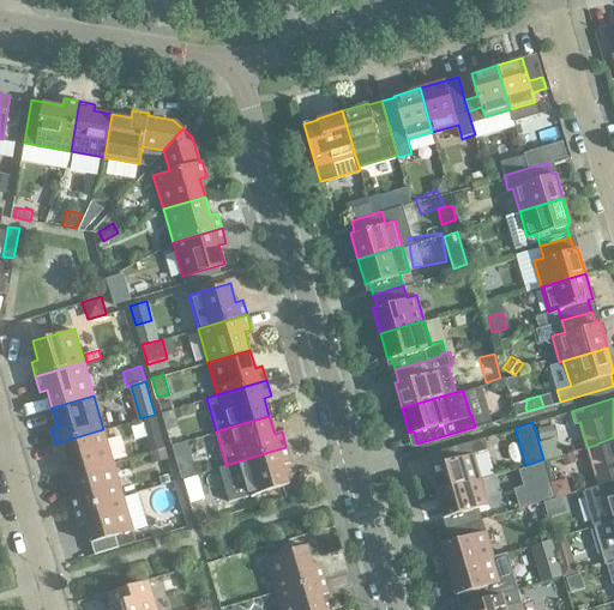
[(537,427),(539,439),(557,435),(554,423),(537,427)]
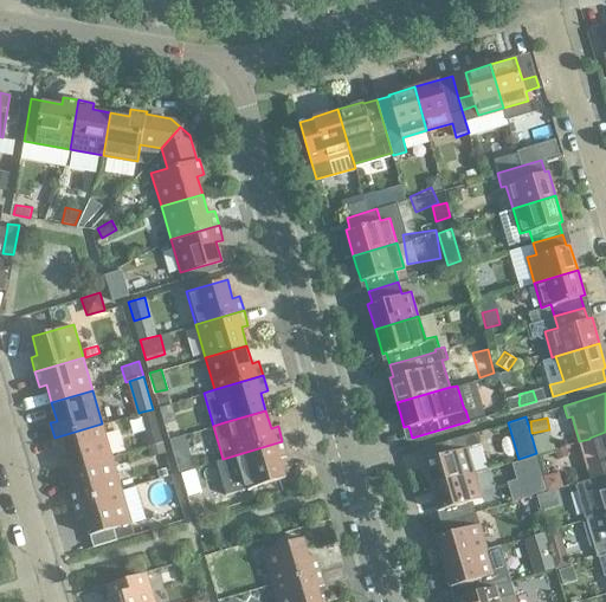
[(65,450),(70,467),(111,455),(102,424),(55,438),(58,452),(65,450)]
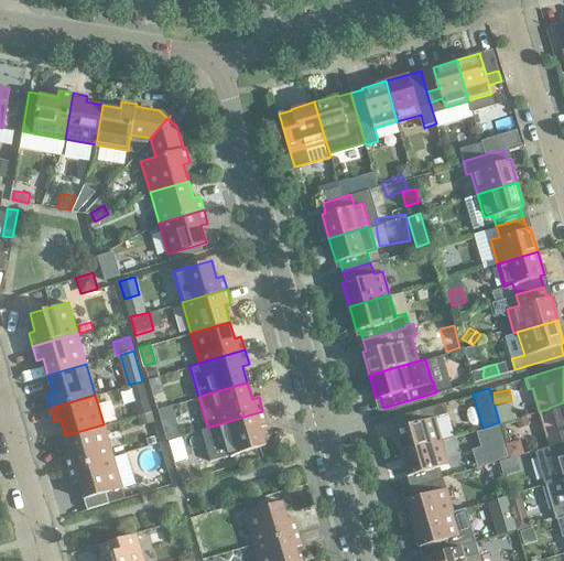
[(133,403),(137,416),(151,411),(147,399),(137,402),(133,403)]
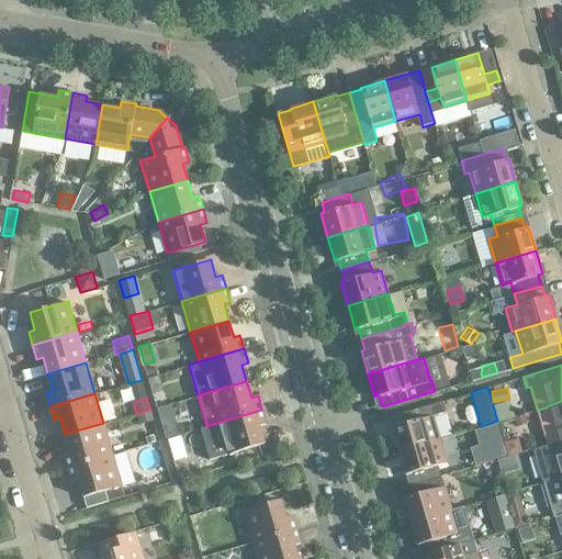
[(392,426),(400,449),(439,438),(433,414),(445,411),(442,400),(393,414),(396,425),(392,426)]
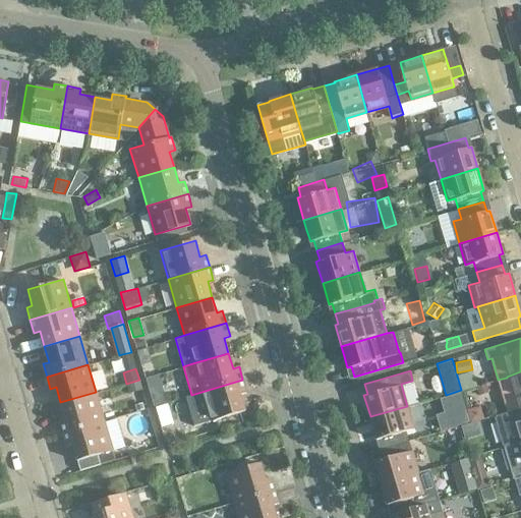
[(520,396),(520,371),(507,377),(507,378),(513,398),(520,396)]
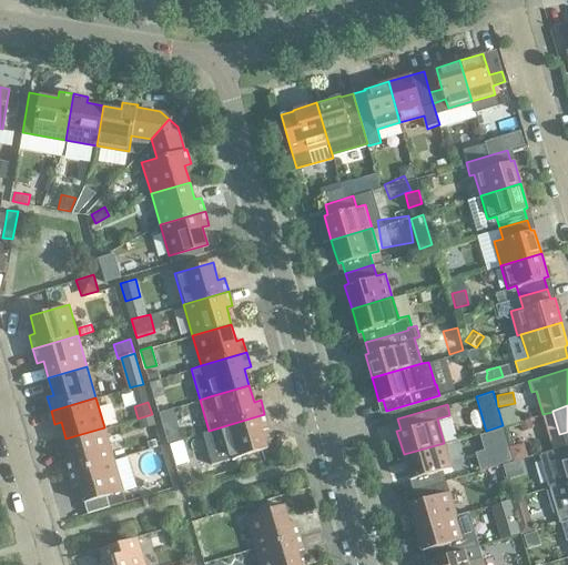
[(162,421),(174,417),(172,409),(160,413),(162,421)]
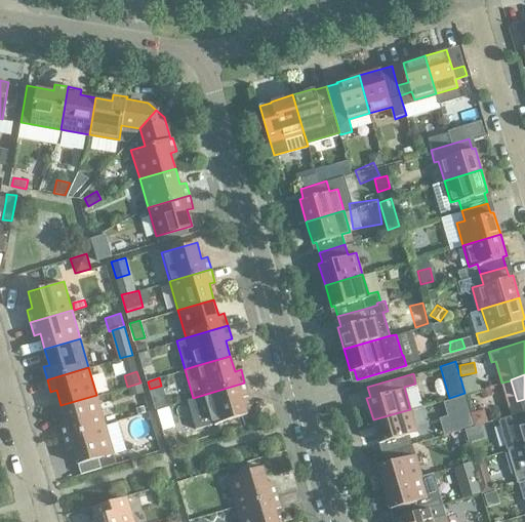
[(140,383),(127,387),(129,395),(143,391),(140,383)]
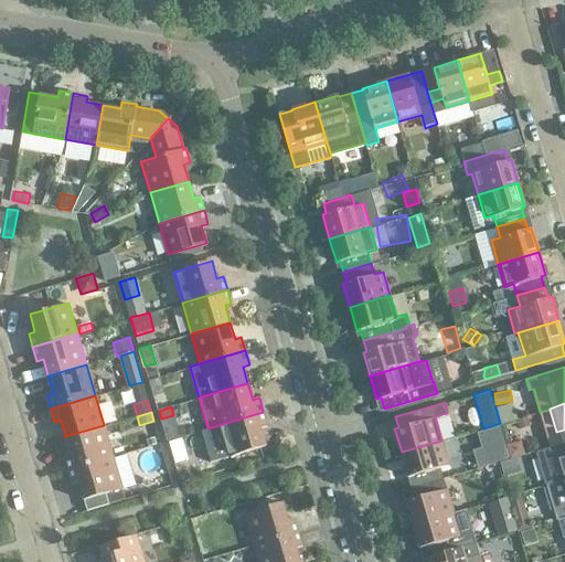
[(267,425),(263,412),(219,425),(227,456),(266,445),(260,427),(267,425)]
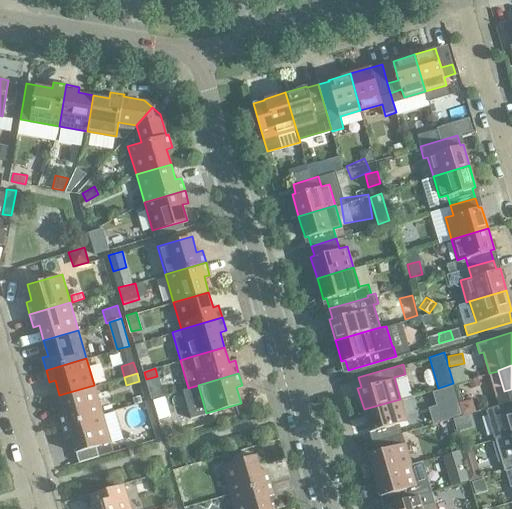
[(480,376),(468,379),(467,379),(470,389),(482,385),(480,376)]
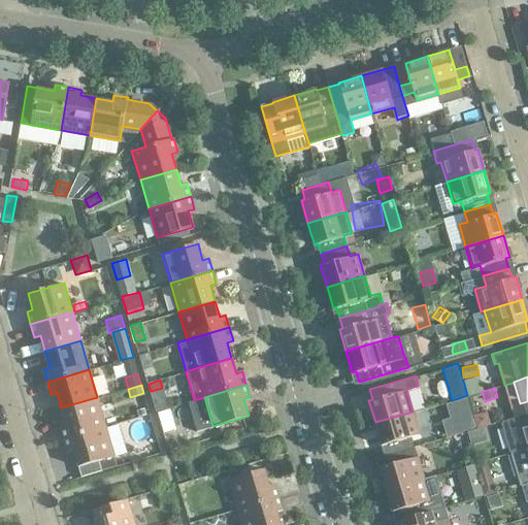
[(166,395),(152,397),(155,411),(169,407),(166,395)]
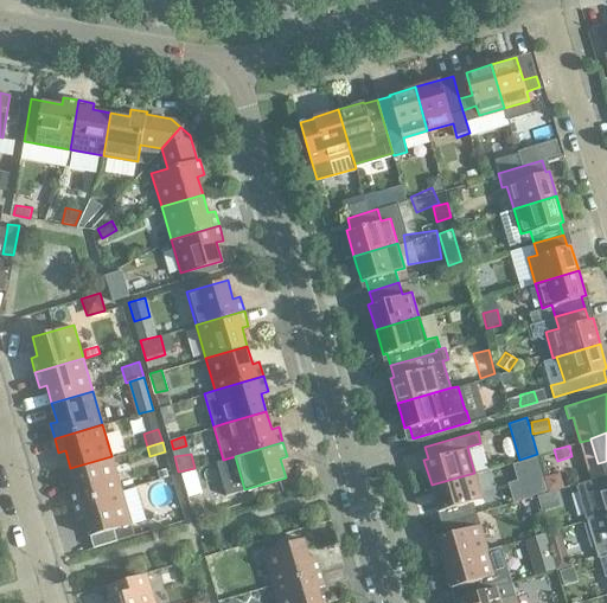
[(69,488),(74,504),(121,489),(112,456),(70,468),(76,487),(69,488)]
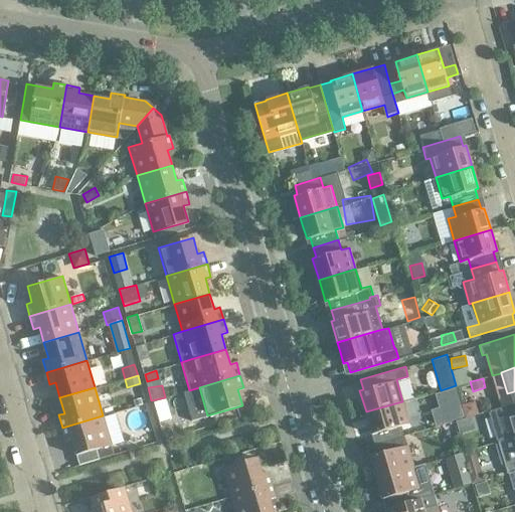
[(133,399),(135,405),(142,402),(140,397),(133,399)]
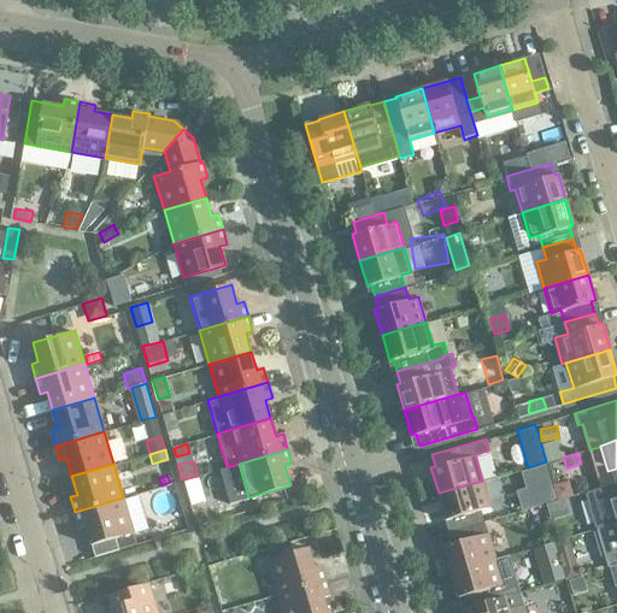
[(450,518),(453,529),(485,520),(481,508),(491,506),(482,481),(439,493),(446,519),(450,518)]
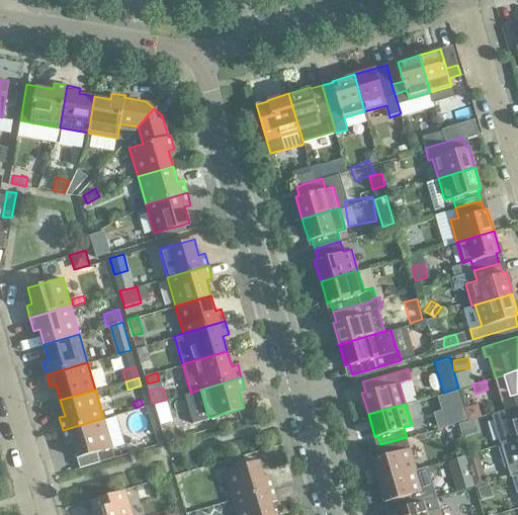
[(481,416),(479,408),(473,404),(464,407),(466,418),(467,419),(481,416)]
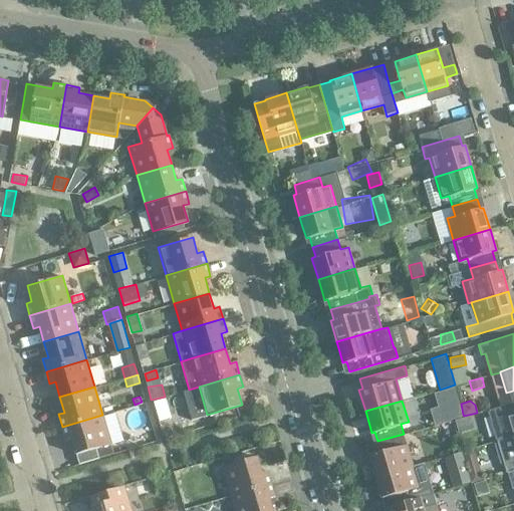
[(513,401),(501,405),(511,436),(513,435),(513,401)]
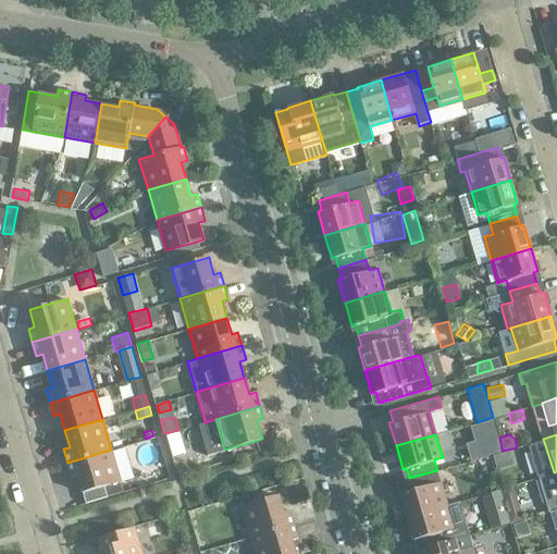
[(124,491),(111,450),(67,463),(72,476),(77,475),(86,502),(124,491)]
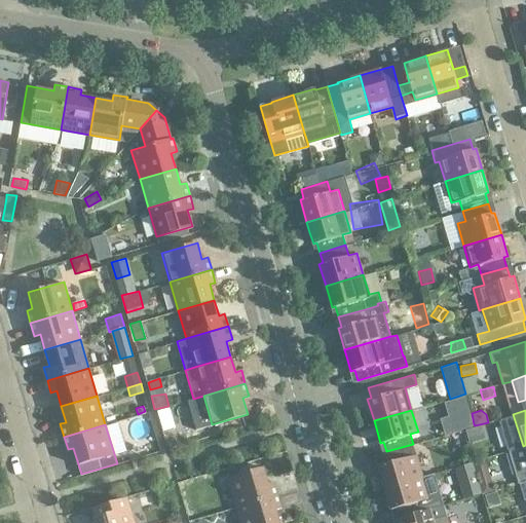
[(413,444),(386,451),(378,454),(381,464),(378,465),(384,487),(422,476),(413,444)]
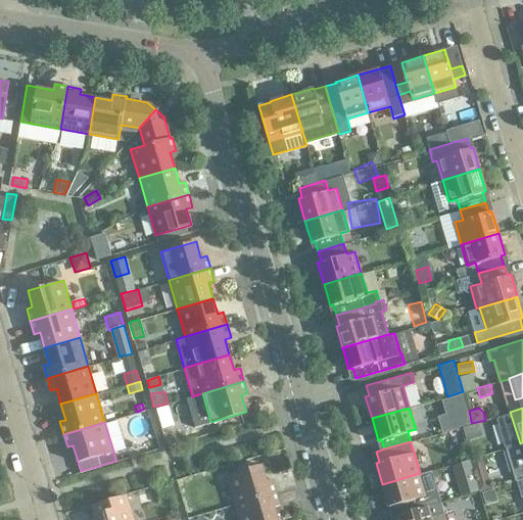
[(522,442),(520,443),(507,447),(516,480),(522,477),(522,442)]
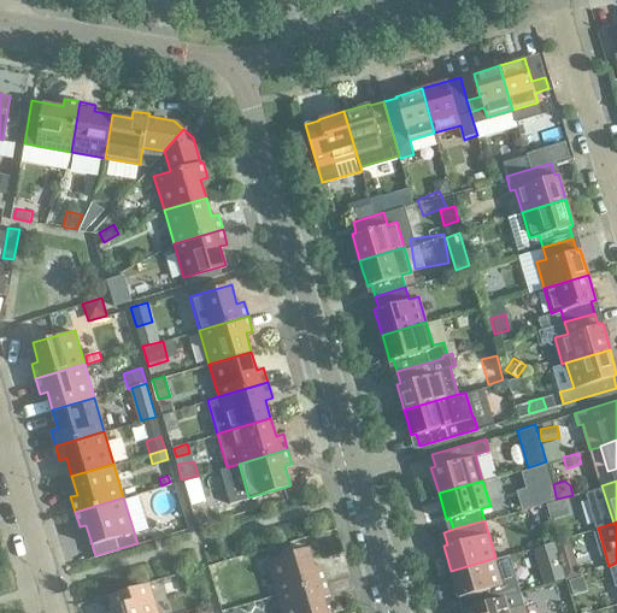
[(558,554),(571,550),(568,537),(554,541),(554,542),(558,554)]
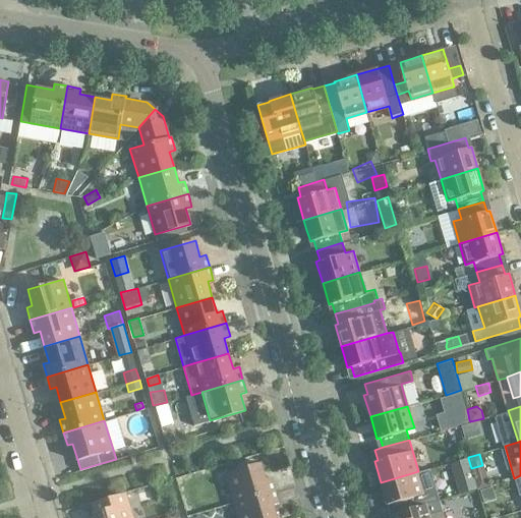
[(225,473),(233,502),(275,490),(271,477),(266,478),(261,462),(225,473)]
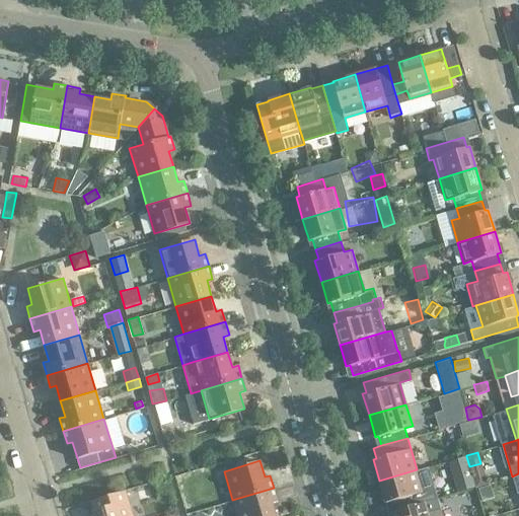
[(389,501),(392,511),(418,504),(415,494),(423,491),(417,469),(379,481),(385,502),(389,501)]
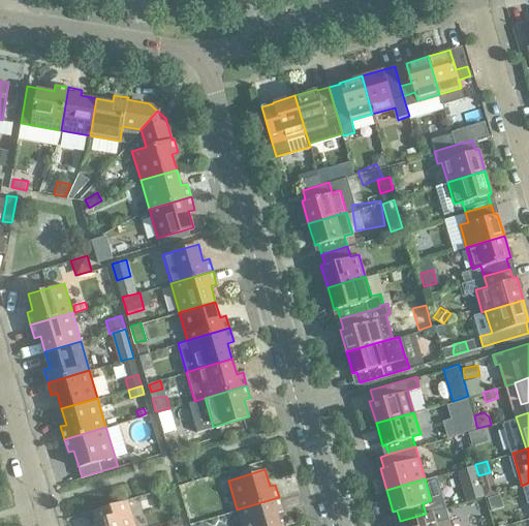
[(484,495),(480,483),(462,488),(466,500),(484,495)]
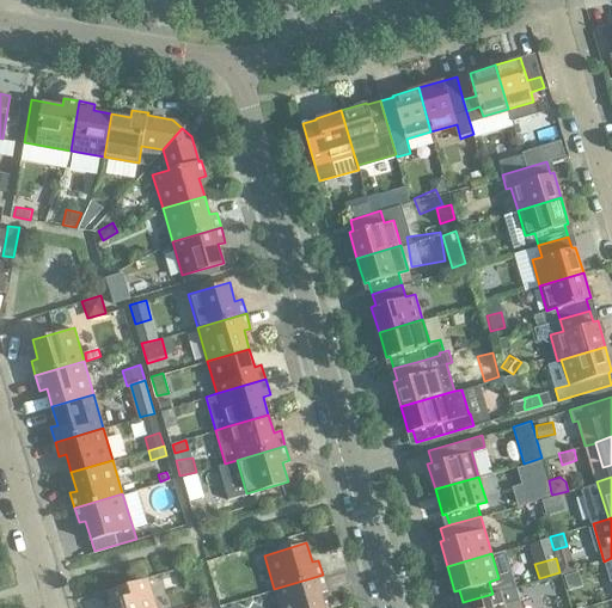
[(328,589),(323,575),(274,589),(280,607),(325,607),(320,591),(328,589)]
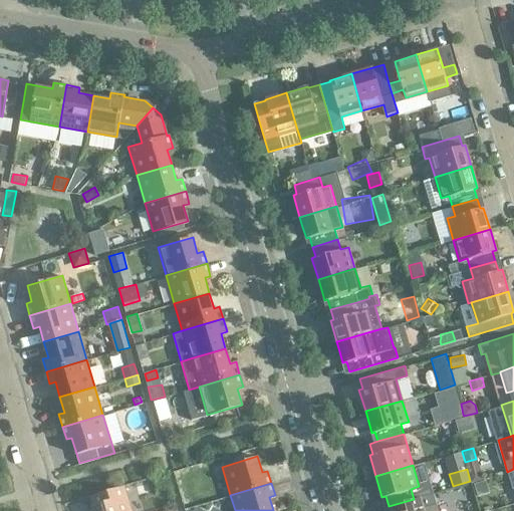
[(131,510),(123,486),(90,495),(93,505),(91,505),(92,510),(131,510)]
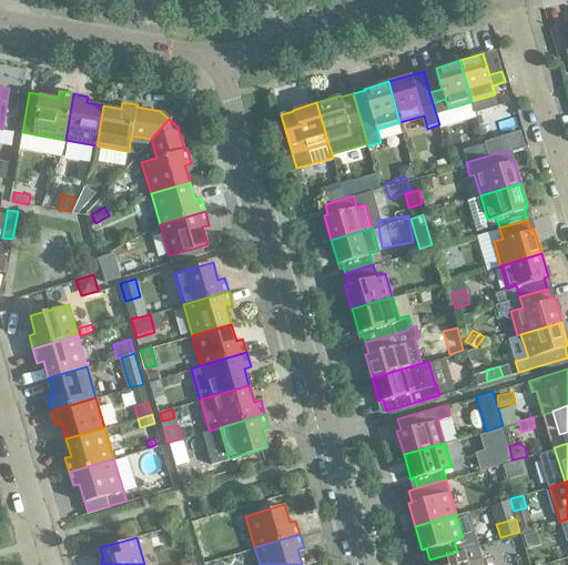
[(202,546),(205,560),(217,556),(212,544),(202,546)]
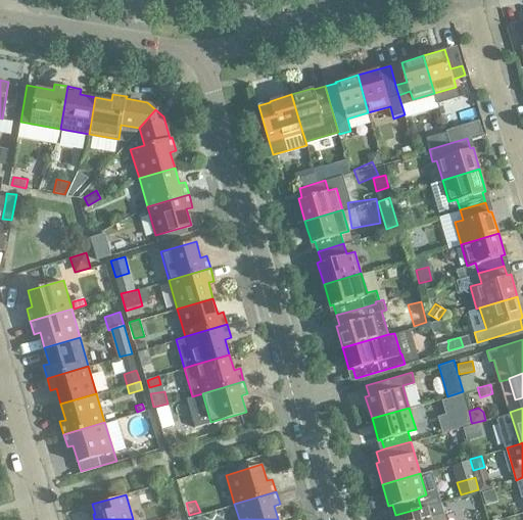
[(427,506),(421,508),(395,515),(396,519),(433,519),(432,515),(430,516),(427,506)]
